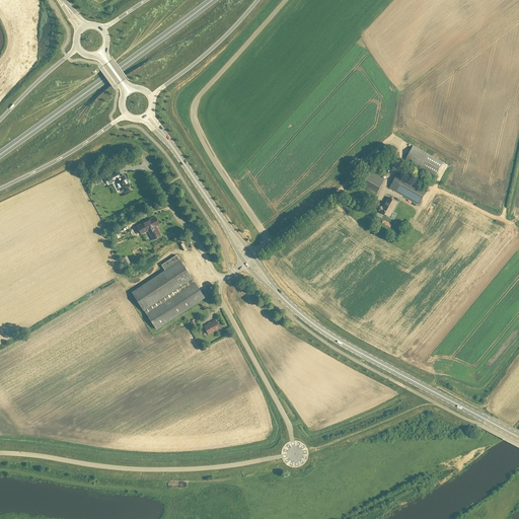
[(443,162),(413,146),(405,159),(435,175),(443,162)]
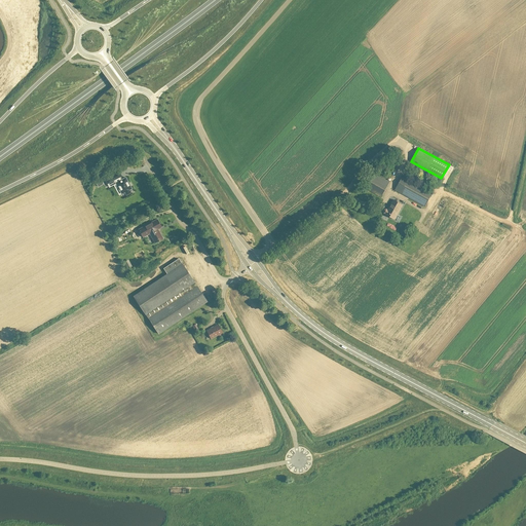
[(116,183),(116,184),(121,195),(125,193),(126,195),(130,193),(129,190),(132,189),(125,178),(120,181),(119,178),(121,177),(119,173),(105,180),(108,185),(115,181),(116,183)]
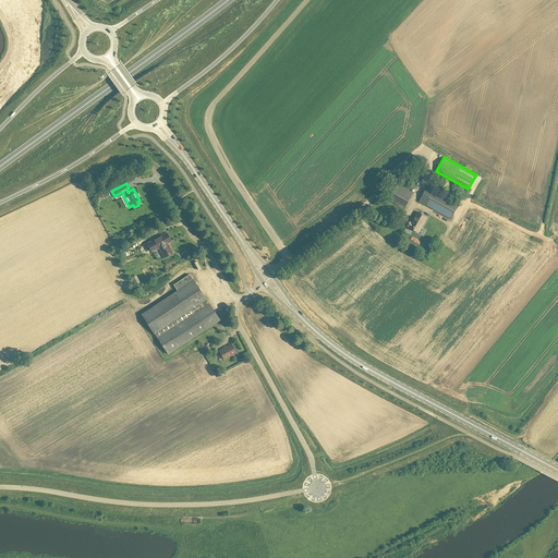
[(414,193),(396,183),(387,199),(404,210),(414,193)]
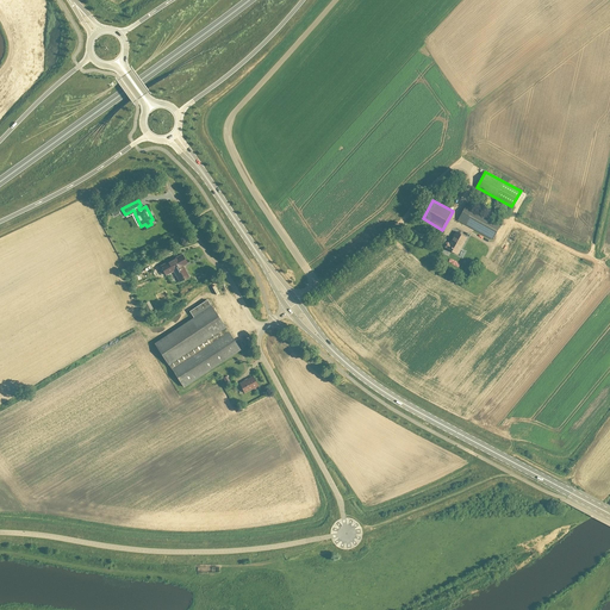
[(492,241),(502,223),(467,203),(458,222),(492,241)]
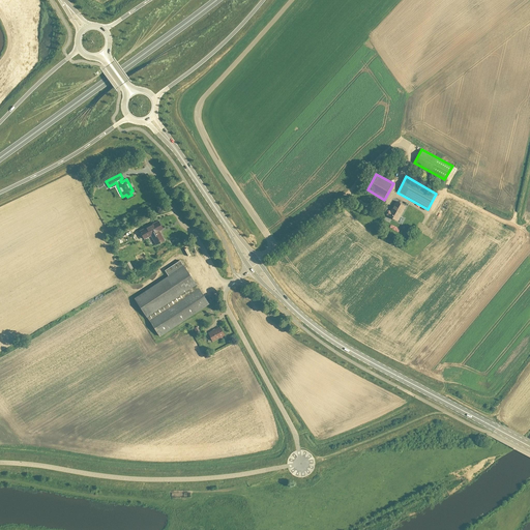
[(396,202),(390,212),(389,211),(387,211),(386,213),(386,215),(388,215),(388,216),(398,222),(406,207),(396,202)]
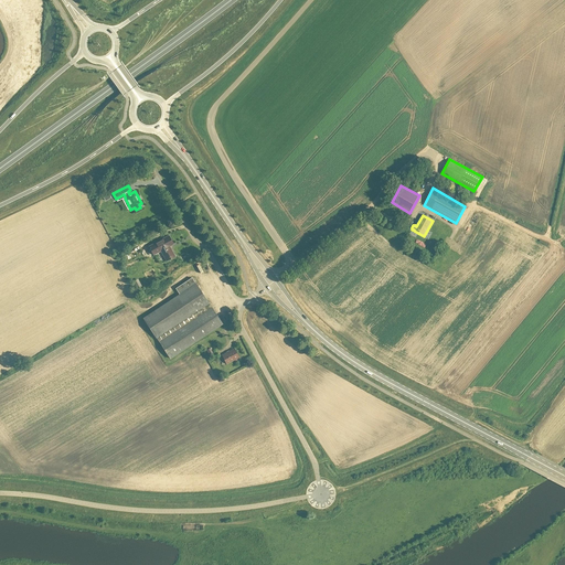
[(167,262),(174,257),(170,247),(173,245),(169,236),(149,246),(153,255),(161,252),(167,262)]
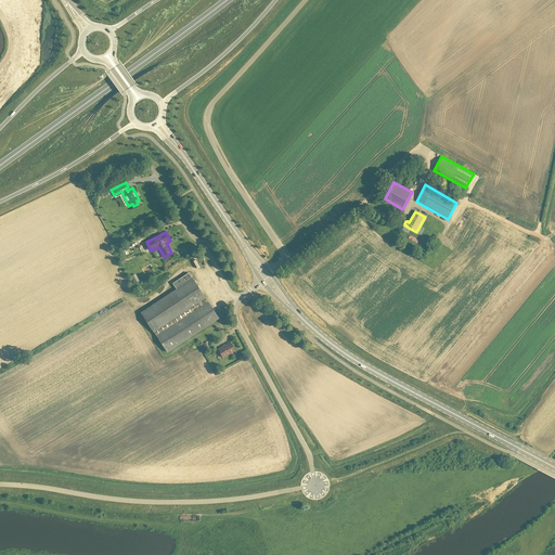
[(167,352),(219,319),(192,280),(189,273),(172,284),(176,289),(141,313),(167,352)]
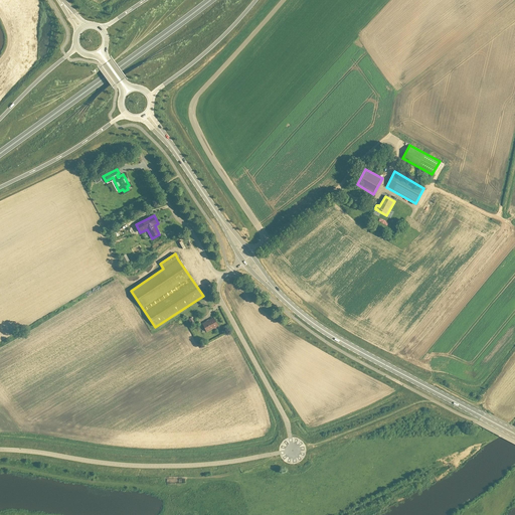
[(213,327),(217,325),(213,319),(202,325),(206,332),(213,328),(213,327)]
